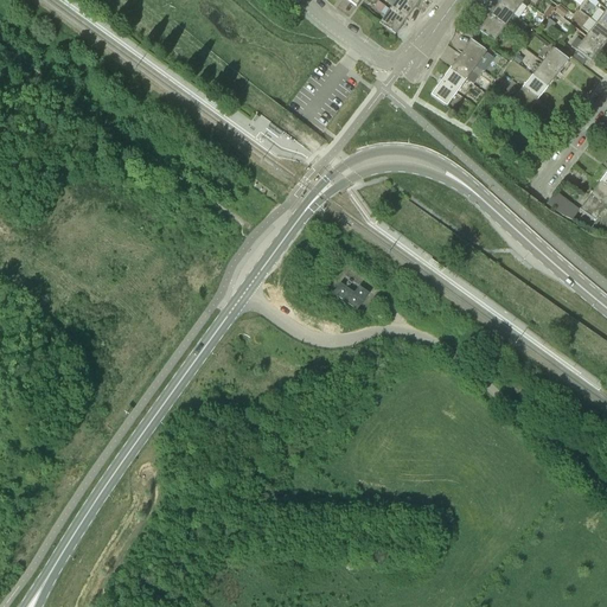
[(396,0),(389,11),(404,23),(415,8),(403,0),(396,0)]
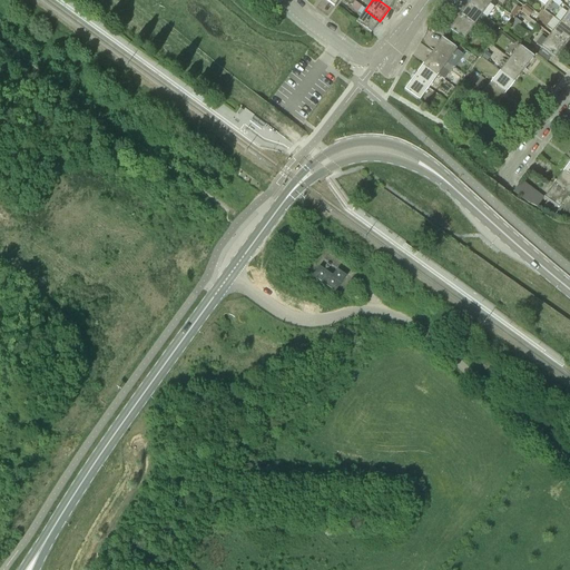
[(481,15),(491,2),(488,0),(470,0),(468,3),(481,15)]
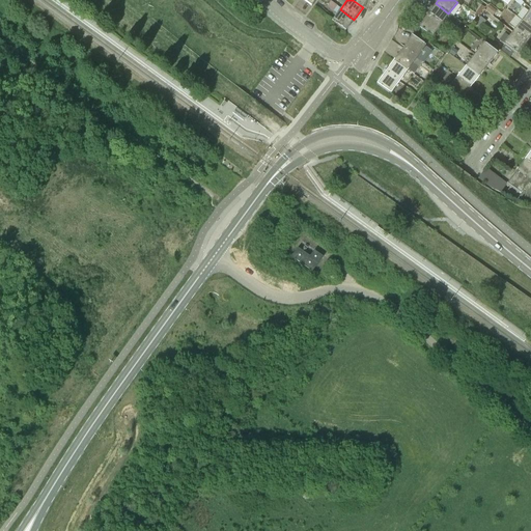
[(440,25),(448,14),(436,3),(426,16),(440,25)]
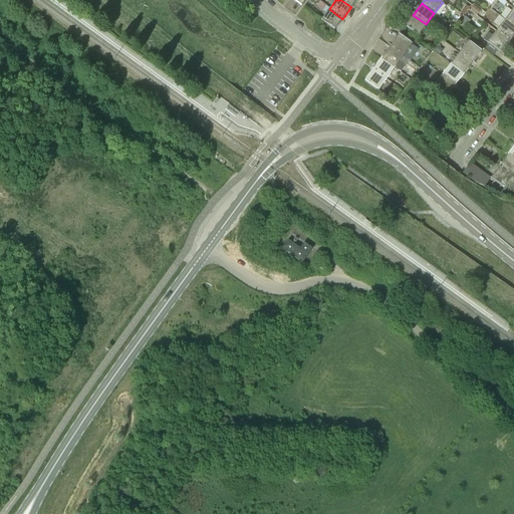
[(460,13),(463,16),(469,7),(466,6),(465,5),(460,13)]
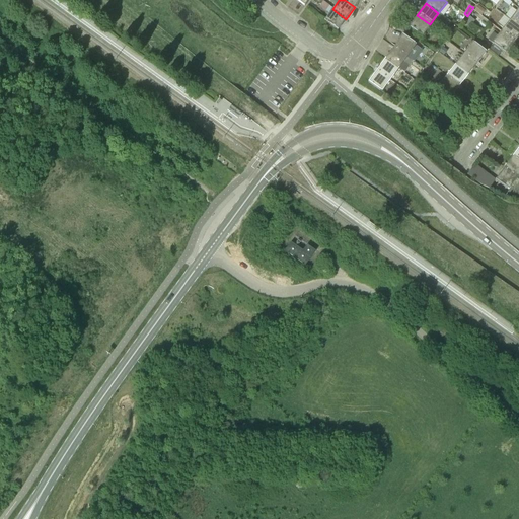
[(485,11),(477,5),(474,10),(480,16),(485,11)]
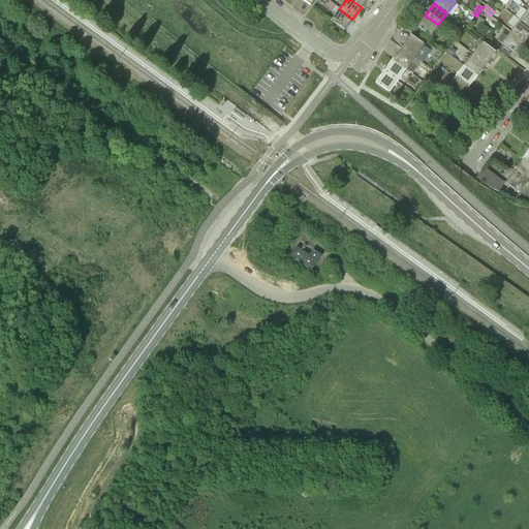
[(352,20),(339,9),(331,21),(332,22),(332,23),(344,31),(352,20)]
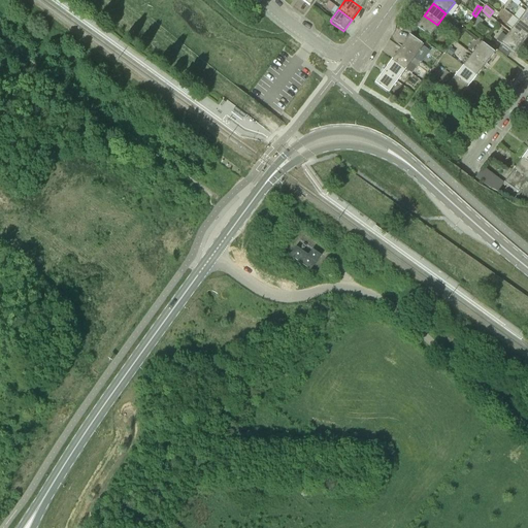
[(519,21),(527,28),(527,9),(519,21)]
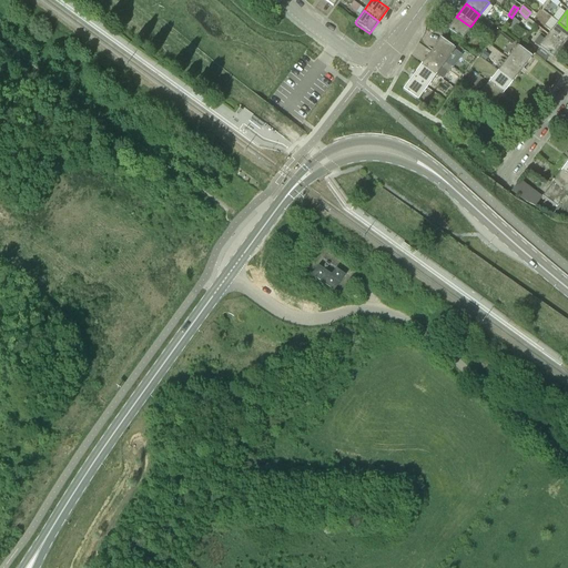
[(460,40),(470,27),(456,17),(447,30),(460,40)]
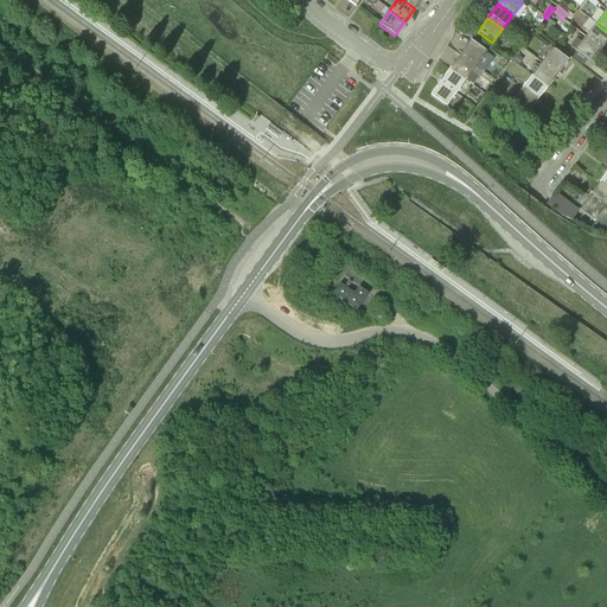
[(542,27),(549,32),(555,24),(548,19),(542,27)]
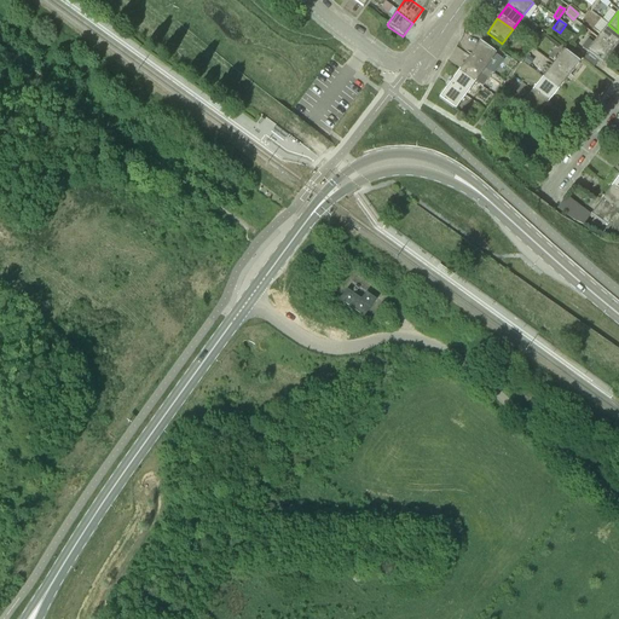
[(597,39),(613,51),(618,42),(618,33),(608,24),(597,39)]
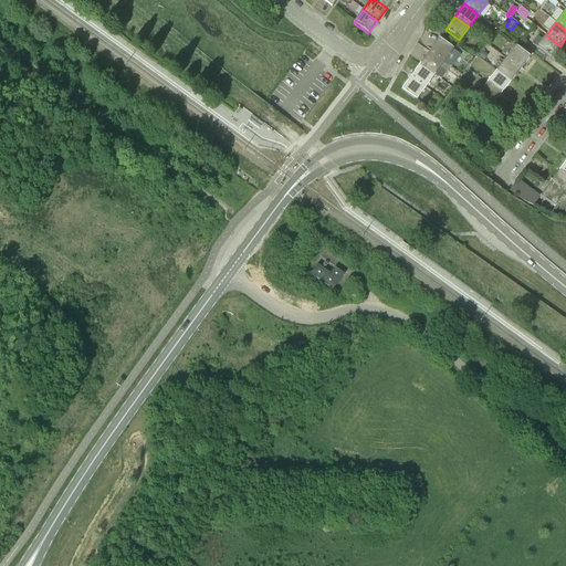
[(561,46),(546,35),(536,48),(538,49),(537,49),(551,59),(561,46)]
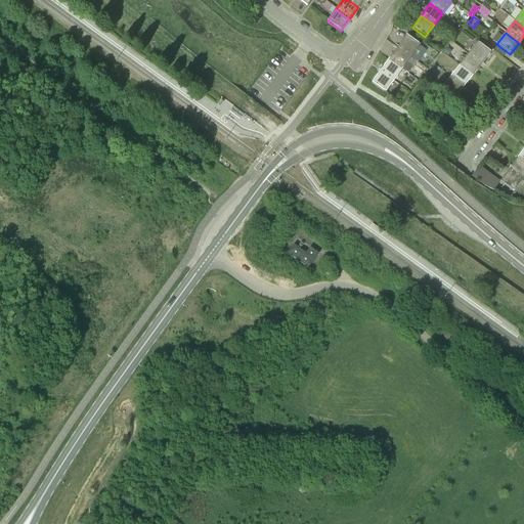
[(418,62),(426,50),(406,36),(397,48),(416,61),(417,61),(418,62)]
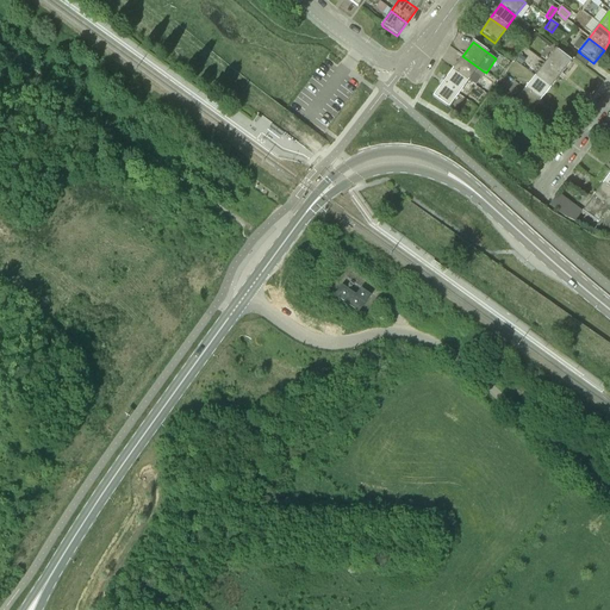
[(546,63),(560,75),(571,62),(556,50),(546,63)]
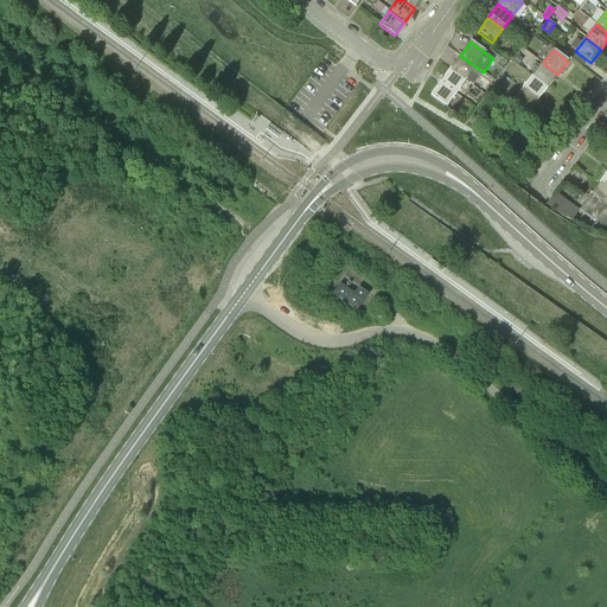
[(512,61),(518,65),(523,59),(517,55),(512,61)]
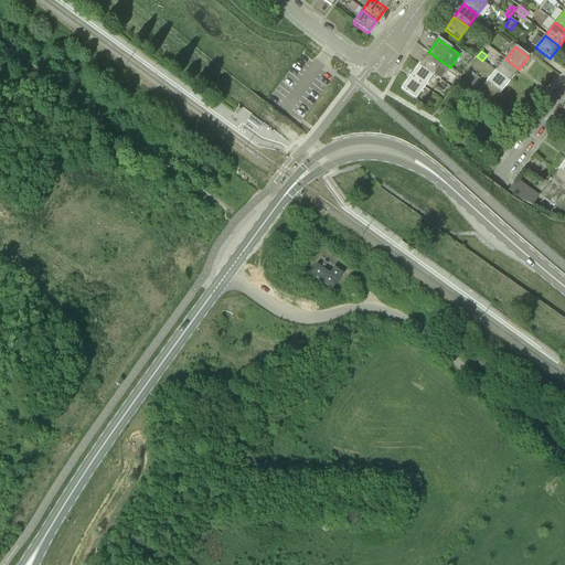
[(440,78),(448,66),(428,52),(419,64),(434,75),(440,78)]
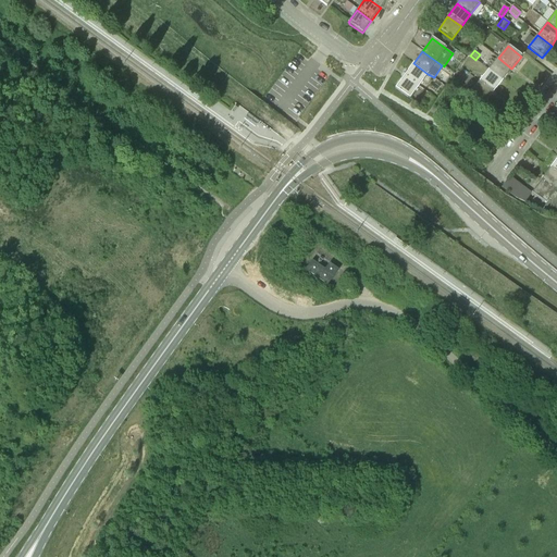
[(489,71),(503,82),(511,69),(498,58),(489,71)]
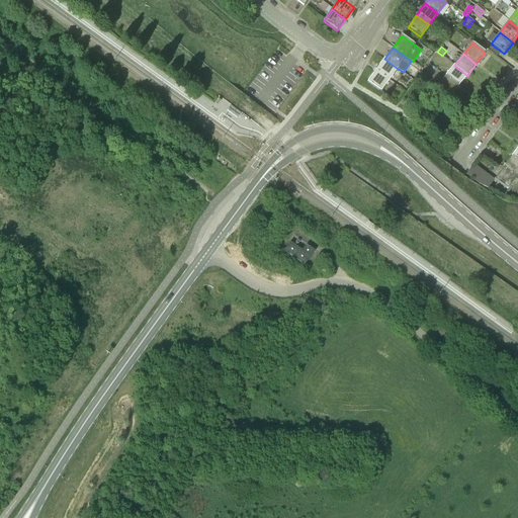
[(389,80),(398,69),(384,59),(375,71),(389,80)]
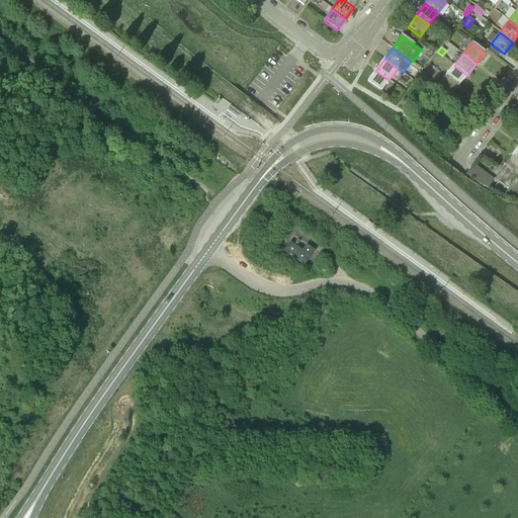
[(445,77),(458,87),(467,76),(454,66),(445,77)]
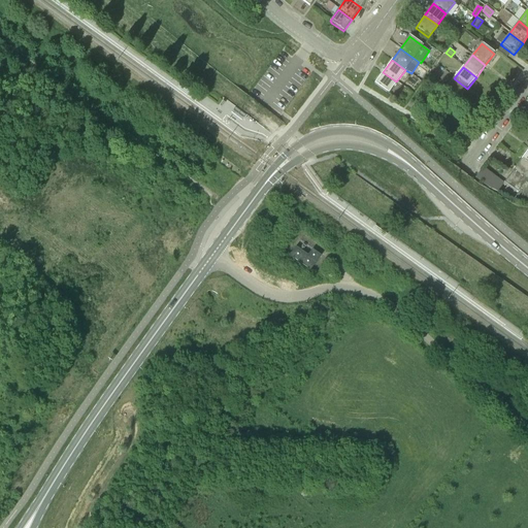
[(388,94),(396,81),(383,72),(374,84),(386,93),(387,93),(388,94)]
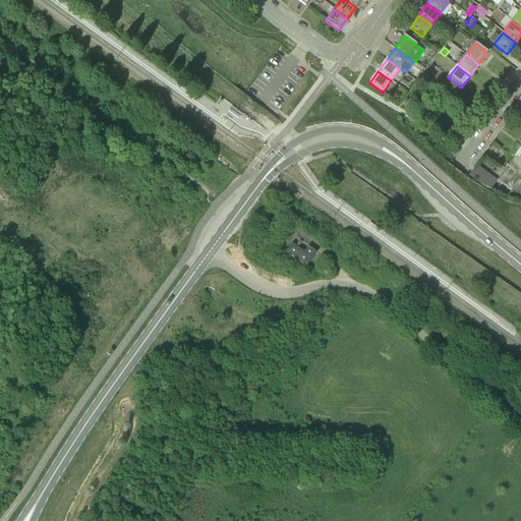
[(461,88),(448,77),(439,89),(441,90),(440,90),(452,99),(461,88)]
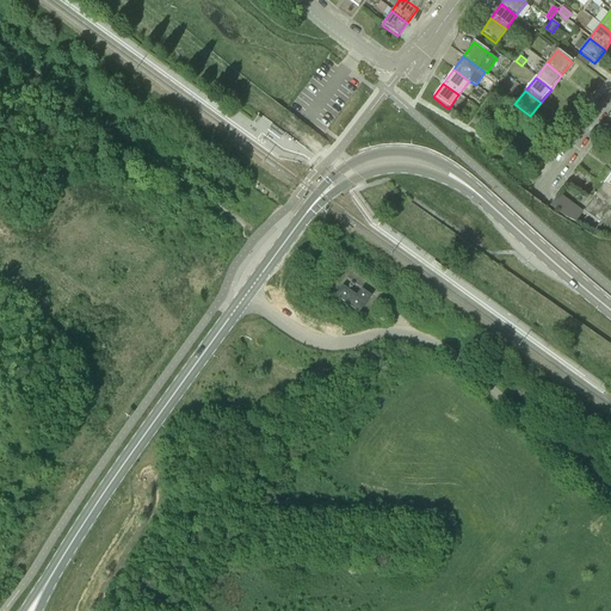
[(474,128),(481,133),(487,124),(481,119),(474,128)]
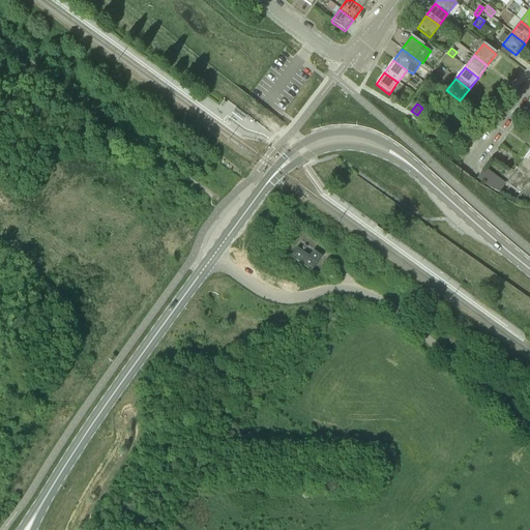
[(529,165),(523,160),(514,172),(528,182),(528,181),(529,182),(529,165)]
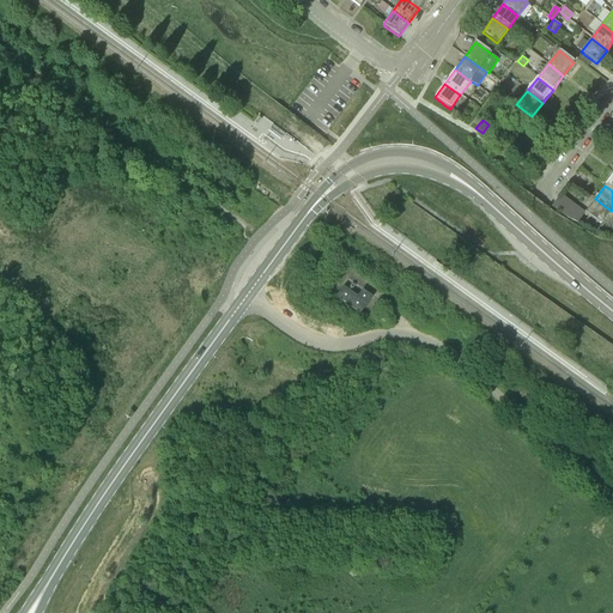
[(600,224),(611,211),(595,199),(584,213),(599,224),(599,223),(600,224)]
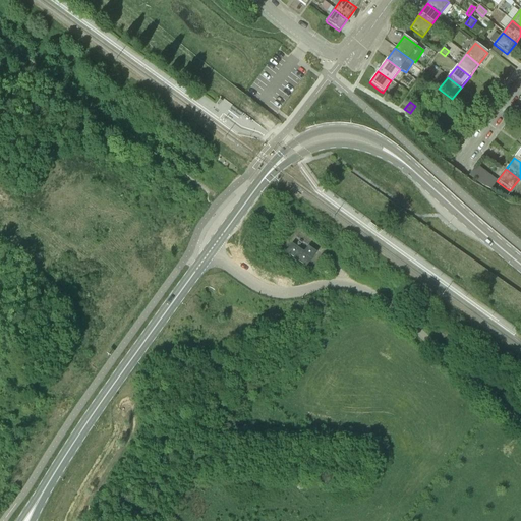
[(303,252),(292,243),(285,252),(306,268),(316,252),(307,246),(303,252)]
